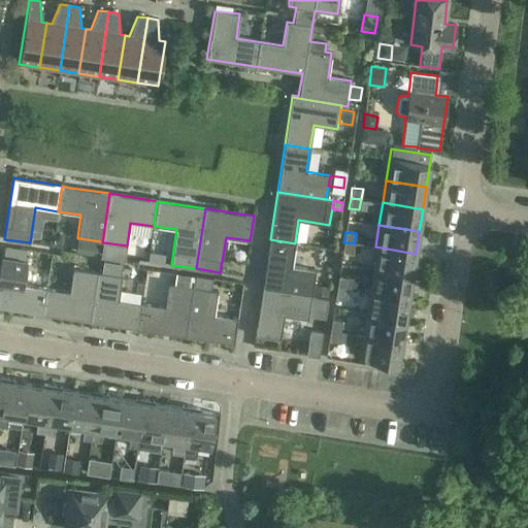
[(79,238),(76,253),(97,256),(100,241),(79,238)]
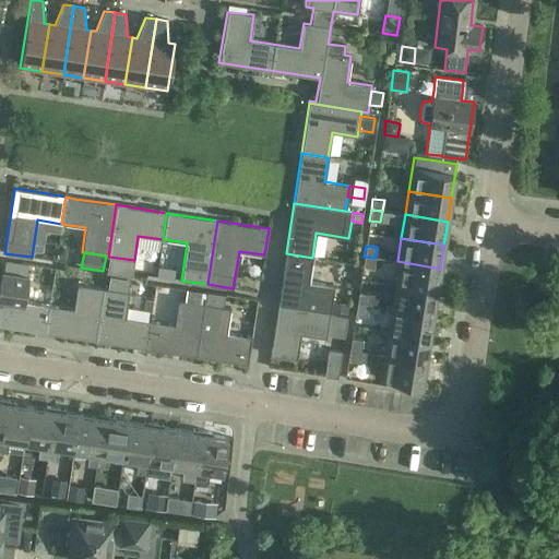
[(309,282),(312,258),(286,253),(277,305),(330,312),(334,286),(309,282)]
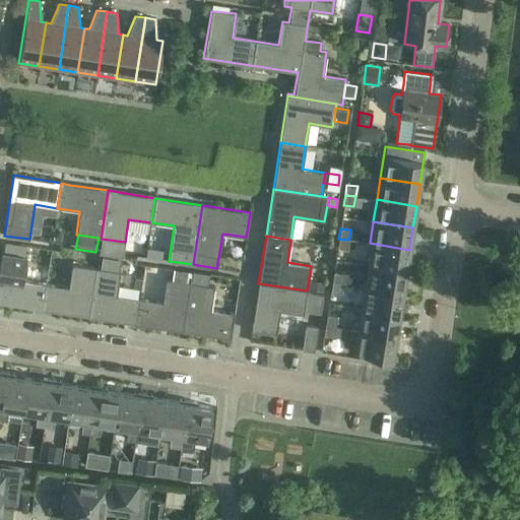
[(347,250),(348,240),(338,239),(337,249),(347,250)]
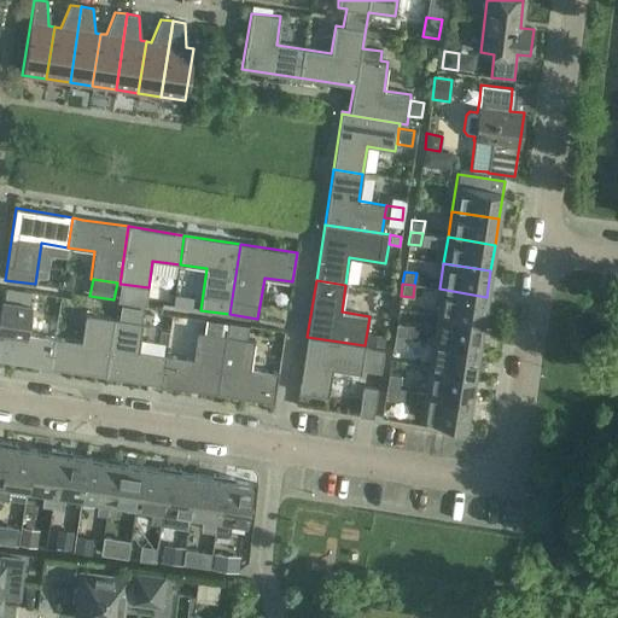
[(28,304),(30,292),(7,289),(5,301),(28,304)]
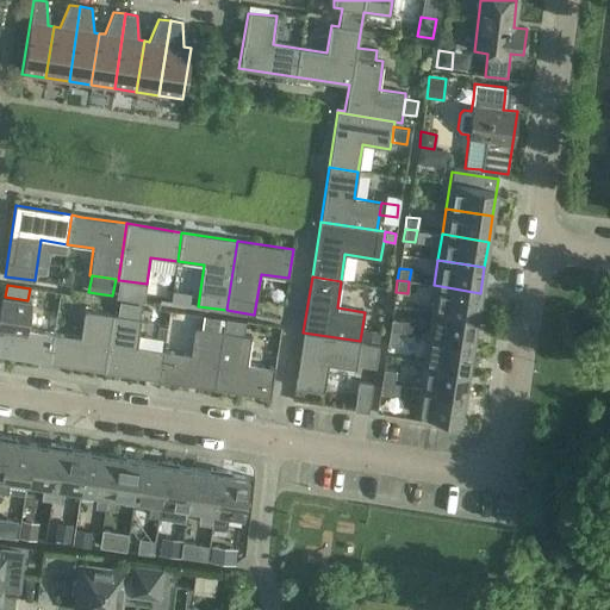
[(477,318),(480,293),(434,285),(429,311),(477,318)]
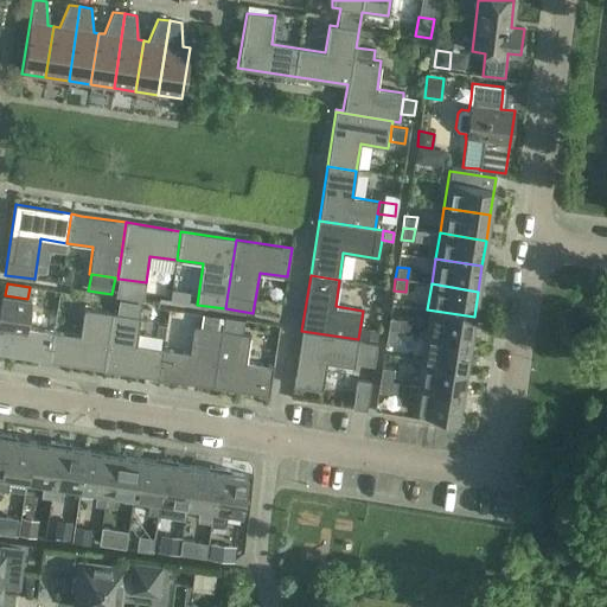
[(171,289),(170,300),(187,302),(190,292),(171,289)]
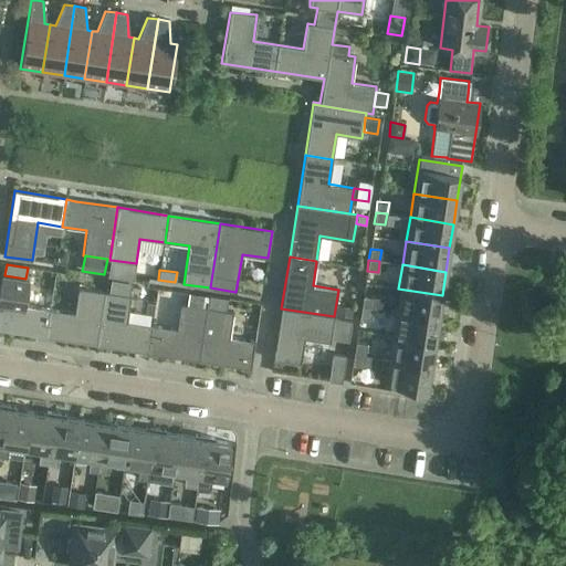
[(45,336),(50,310),(25,305),(29,280),(1,275),(0,282),(0,329),(35,335),(45,336)]
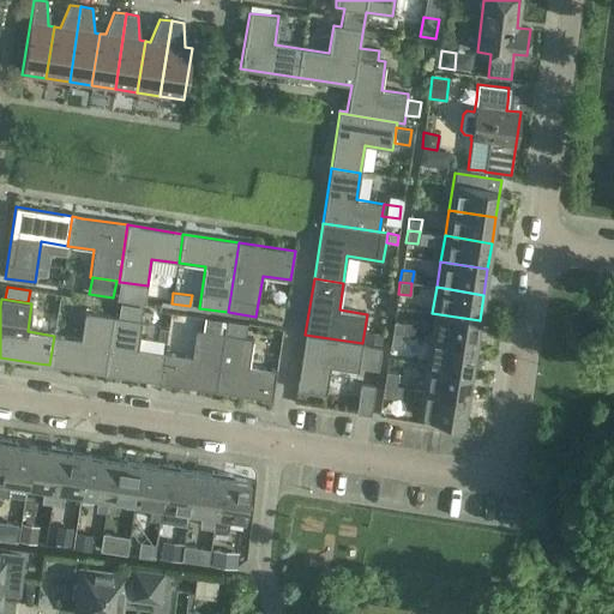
[(160,383),(164,353),(138,349),(142,321),(139,320),(140,307),(120,305),(118,318),(115,317),(106,374),(160,383)]
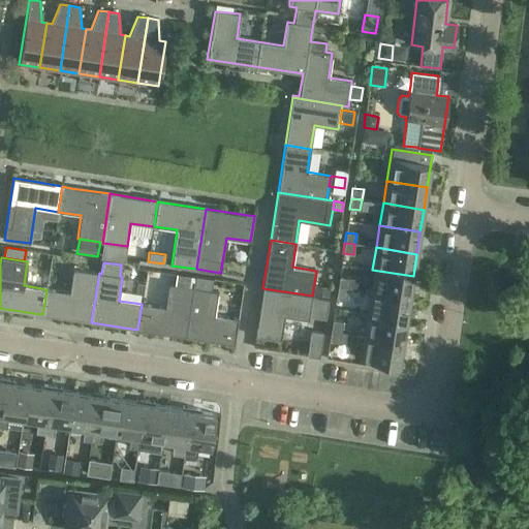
[(91,322),(99,273),(72,269),(69,292),(47,289),(42,314),(91,322)]
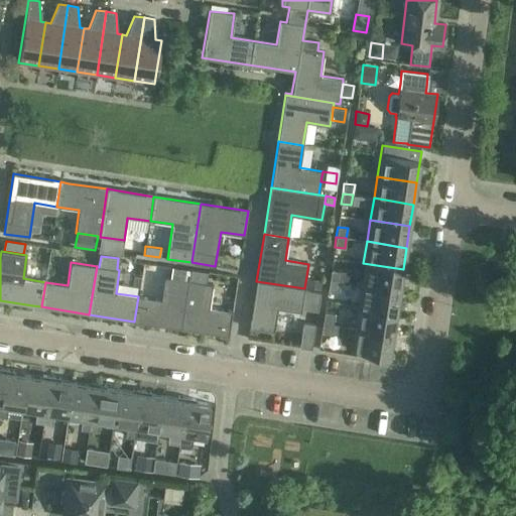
[(399,291),(403,269),(363,263),(360,285),(399,291)]
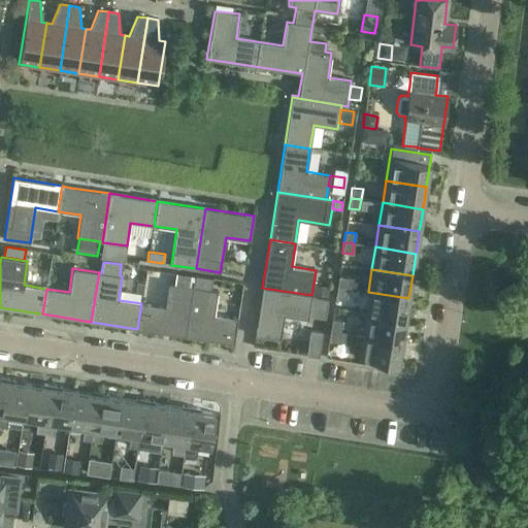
[(185,336),(193,287),(189,287),(190,275),(175,273),(173,285),(168,284),(164,307),(141,303),(137,329),(185,336)]
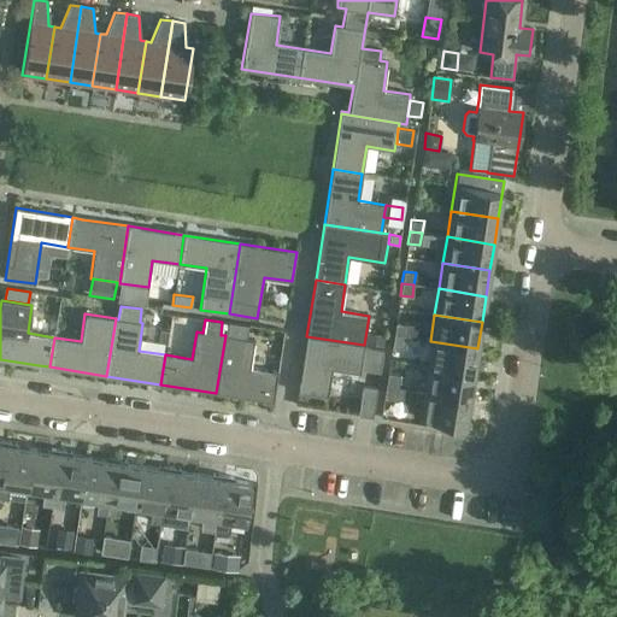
[(393,335),(405,336),(407,324),(395,322),(393,335)]
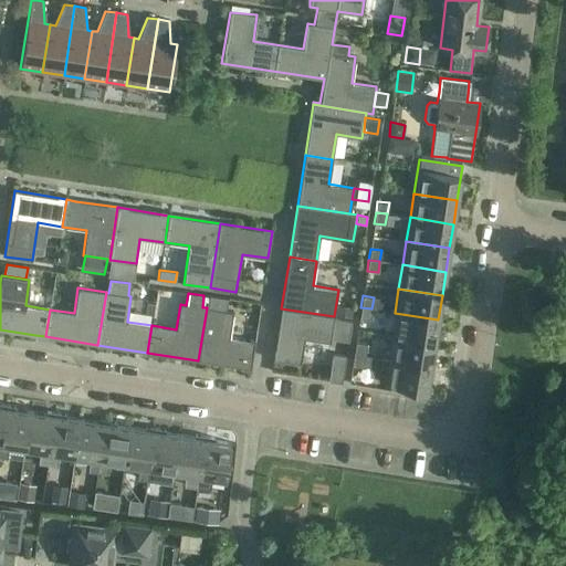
[(207,307),(198,360),(251,368),(255,342),(229,337),(233,312),(224,311),(226,303),(208,300),(207,307)]
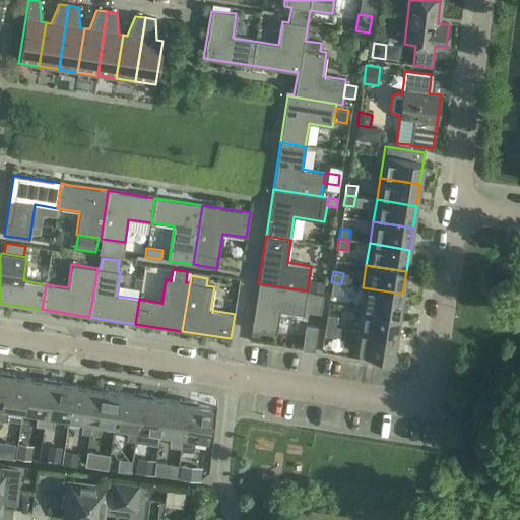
[(310,280),(308,289),(309,289),(323,291),(324,282),(310,280)]
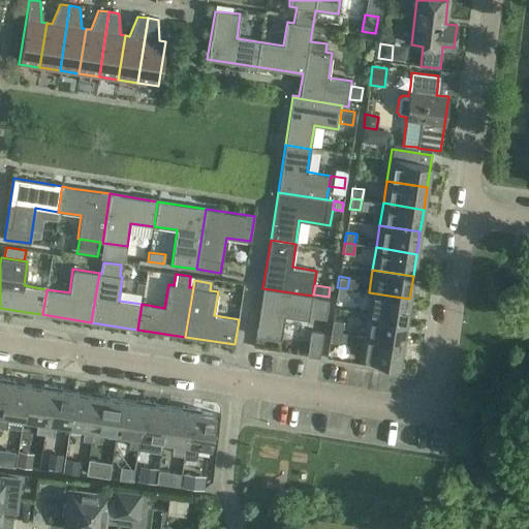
[(346,299),(347,288),(337,287),(336,297),(346,299)]
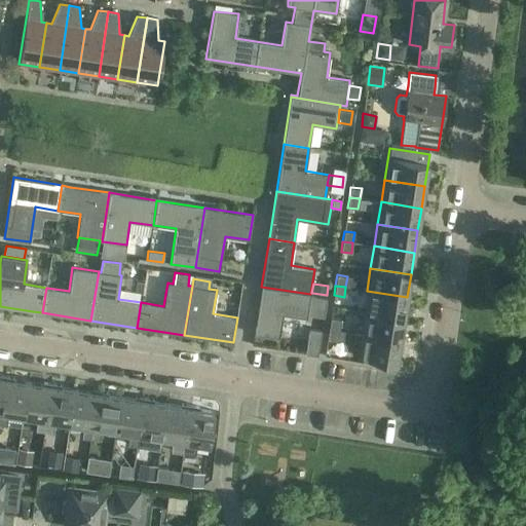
[(306,318),(310,294),(261,287),(254,334),(278,338),(283,314),(306,318)]
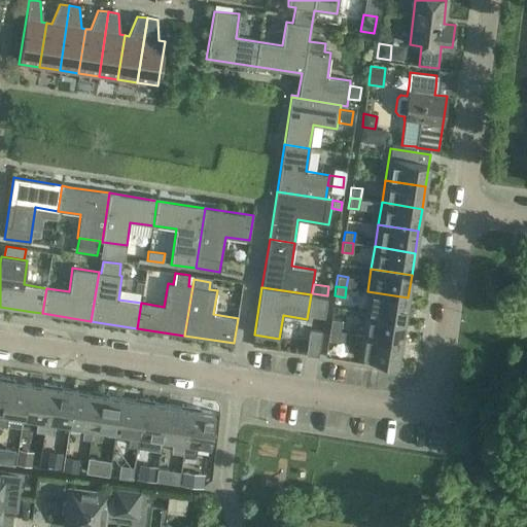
[(405,319),(408,297),(367,291),(364,313),(405,319)]
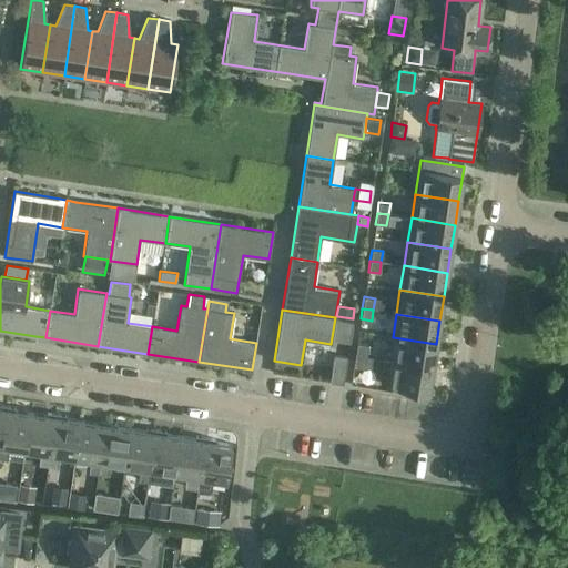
[(432,368),(436,344),(393,337),(388,359),(388,361),(388,362),(432,368)]
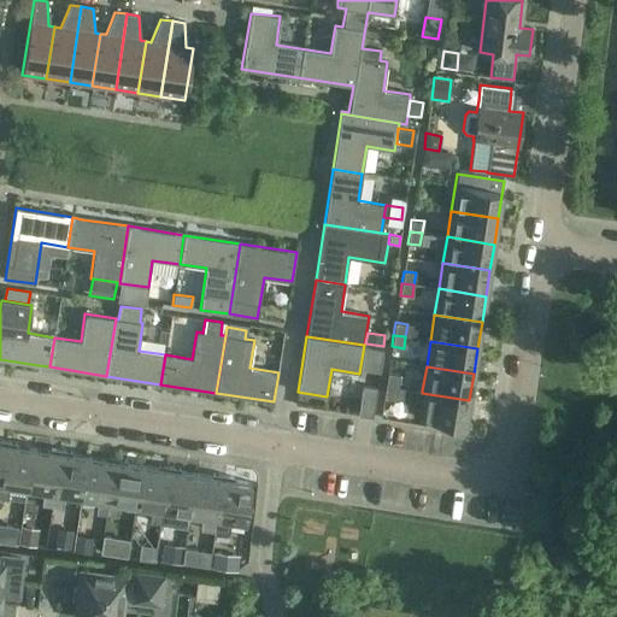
[(386,387),(398,388),(399,376),(388,375),(386,387)]
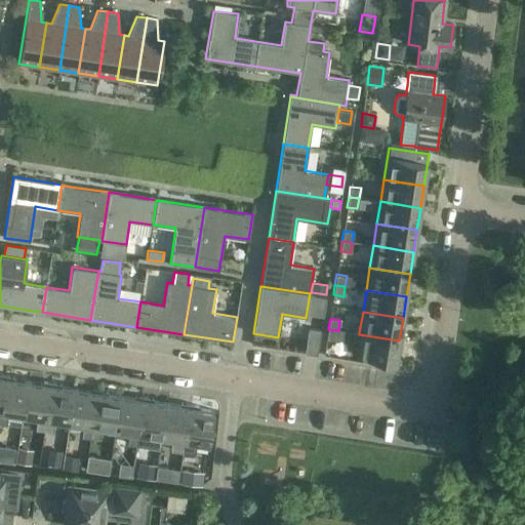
[(316,355),(320,330),(309,328),(305,353),(316,355)]
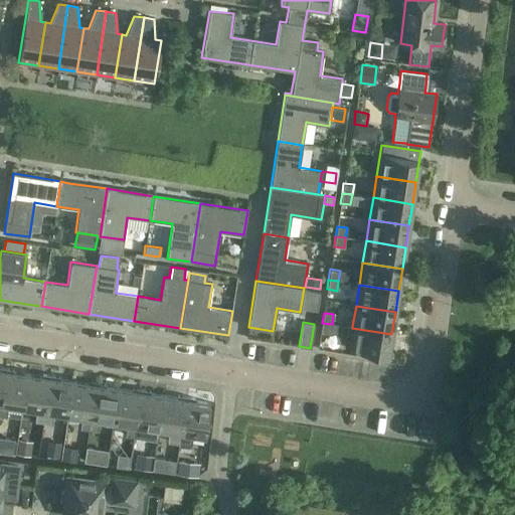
[(330,333),(332,324),(322,323),(320,332),(330,333)]
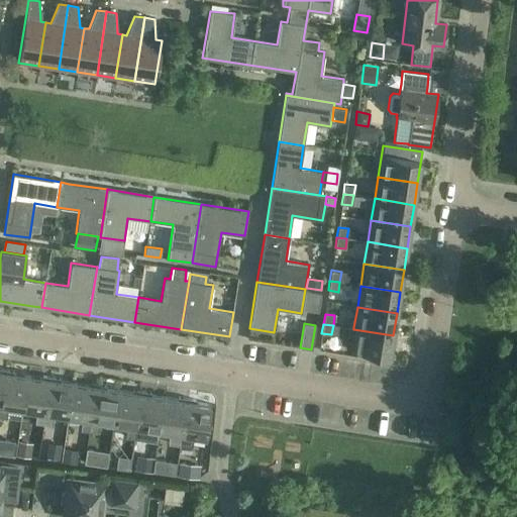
[(349,337),(352,338),(350,350),(374,354),(373,357),(386,359),(386,356),(390,356),(393,335),(353,329),(353,328),(353,327),(348,326),(347,334),(349,337)]
